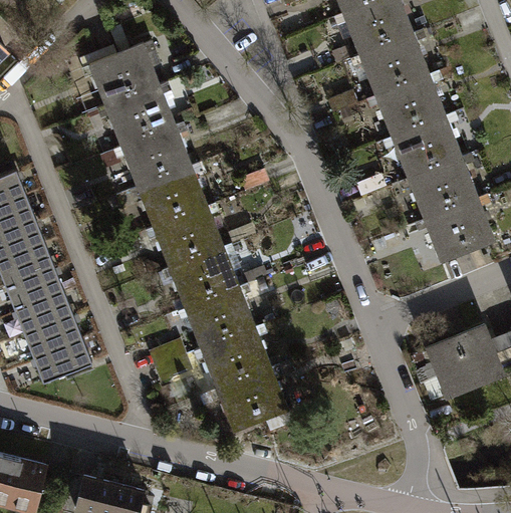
[(336,0),(341,13),(368,2),(367,0),(336,0)]
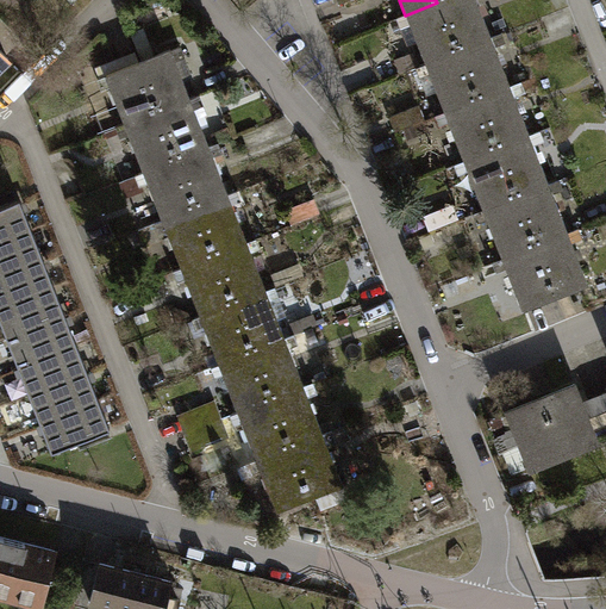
[(473,0),(443,0),(437,2),(456,51),(488,39),(473,0)]
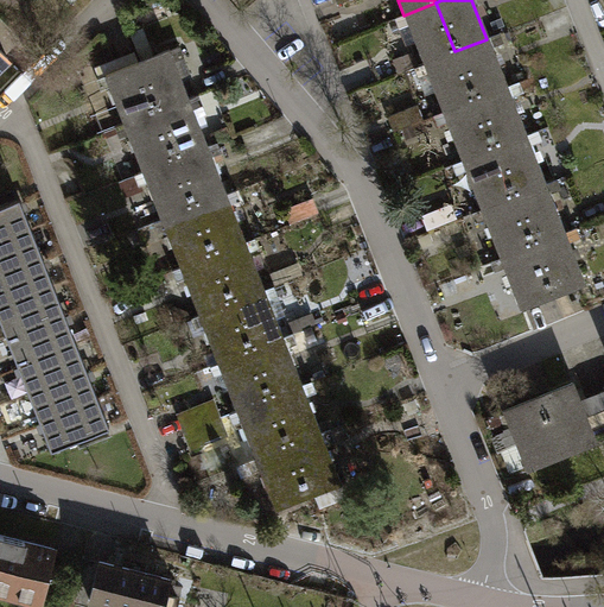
[(404,16),(423,64),(455,51),(436,2),(404,16)]
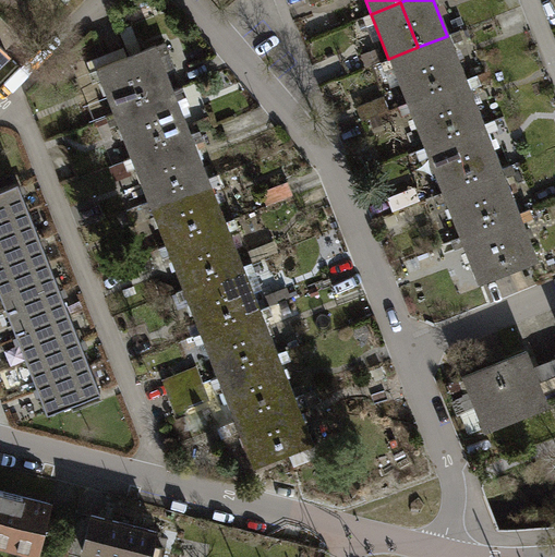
[(447,36),(418,47),(435,92),(465,80),(447,36)]
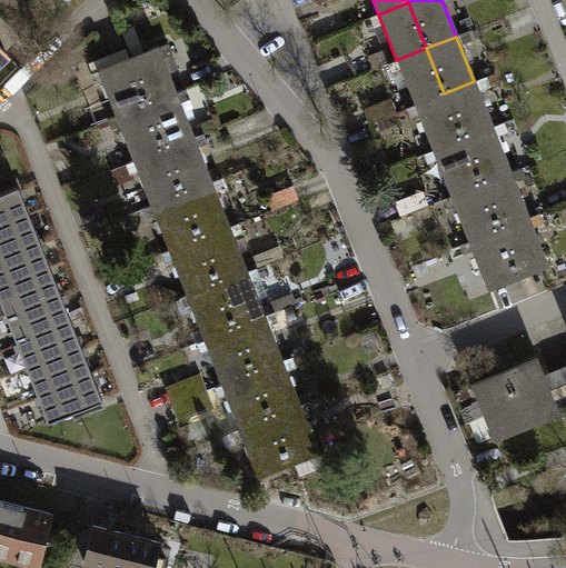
[(133,58),(151,103),(182,92),(165,46),(133,58)]
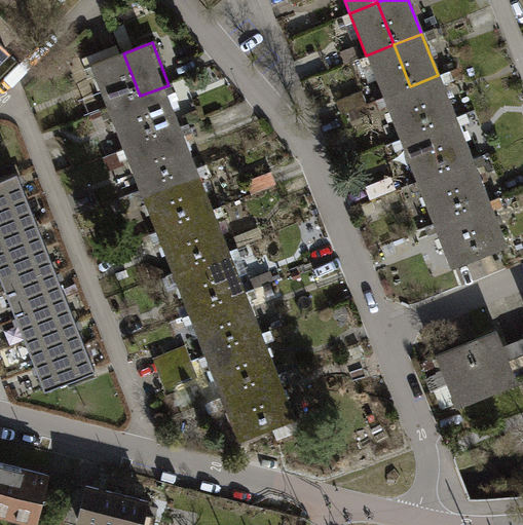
[(366,55),(383,97),(410,86),(394,44),(366,55)]
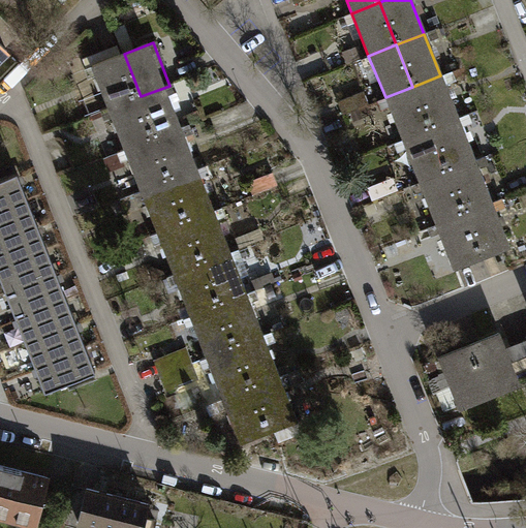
[(94,65),(111,107),(141,96),(124,54),(94,65)]
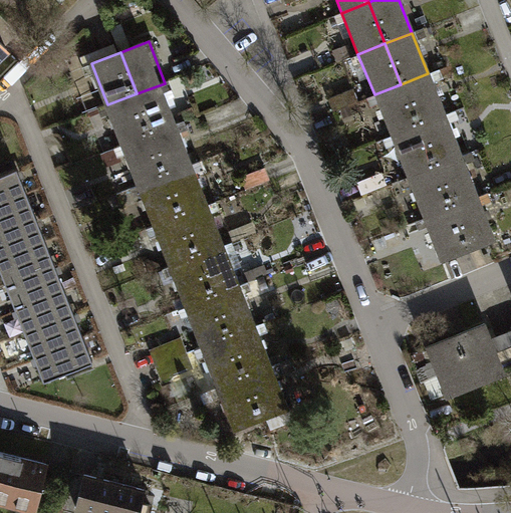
[(428,73),(401,84),(418,125),(445,115),(428,73)]
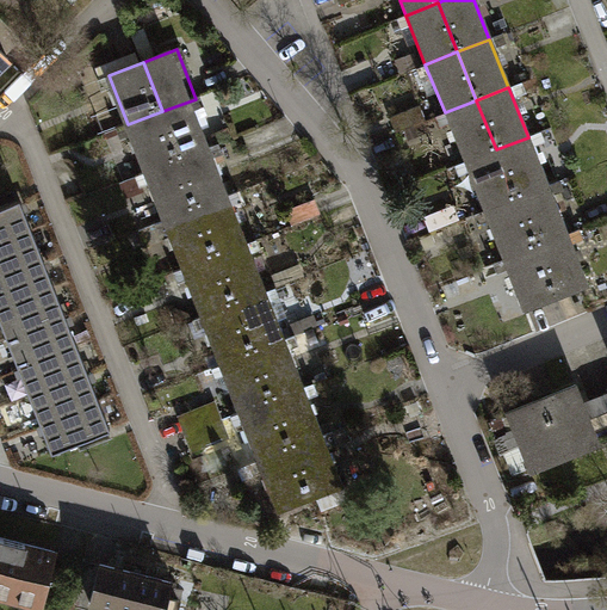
[(196,99),(162,111),(181,161),(215,148),(196,99)]
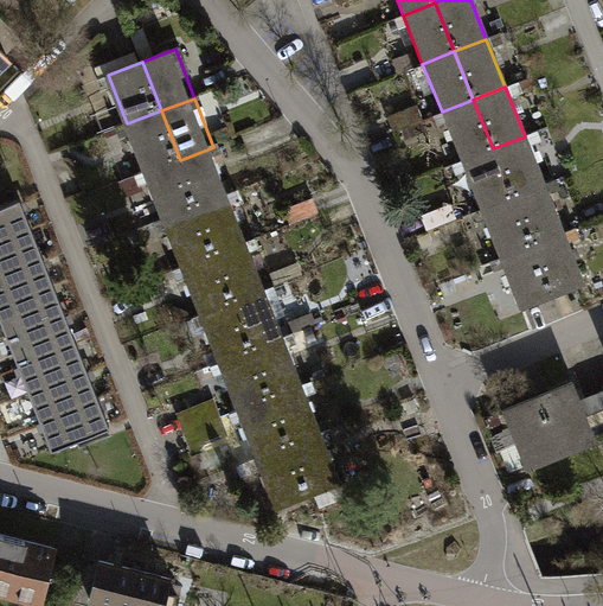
[(442,112),(461,161),(493,148),(473,100),(442,112)]
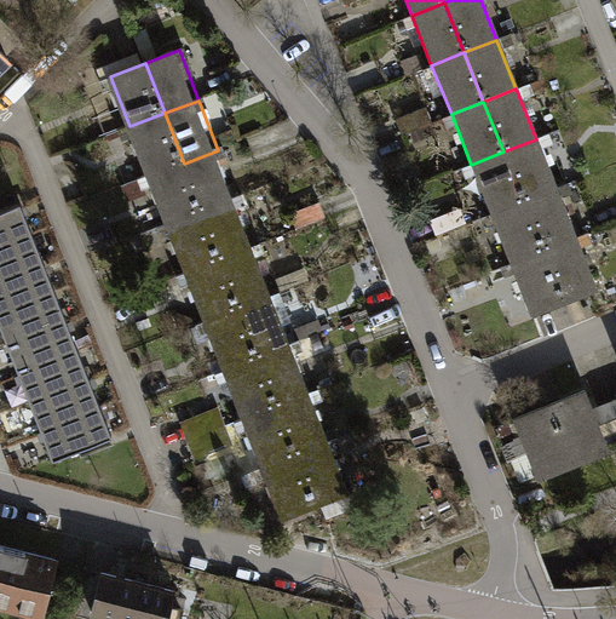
[(401,132),(431,120),(425,105),(395,116),(401,132)]
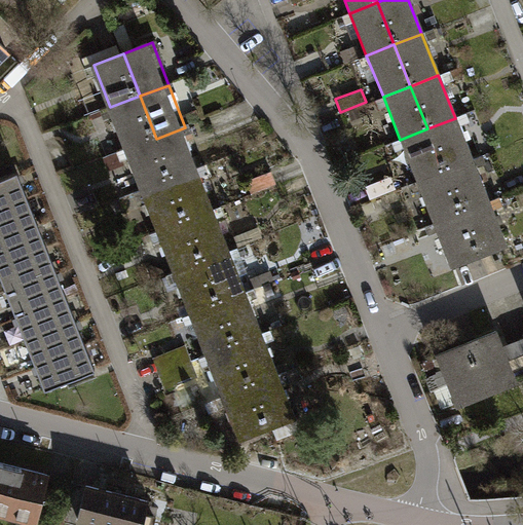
[(110,107),(126,150),(156,139),(140,96),(110,107)]
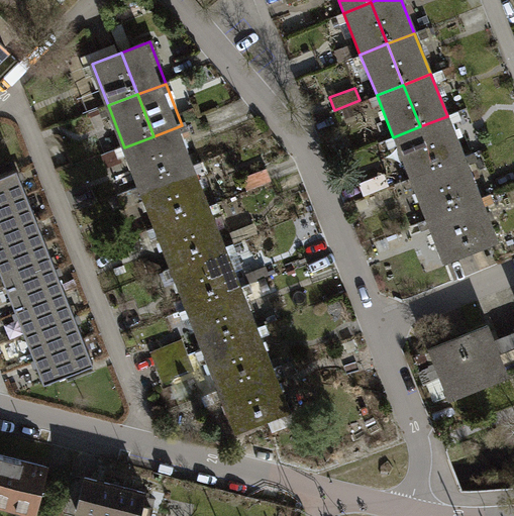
[(447,116),(420,126),(436,168),(464,157),(447,116)]
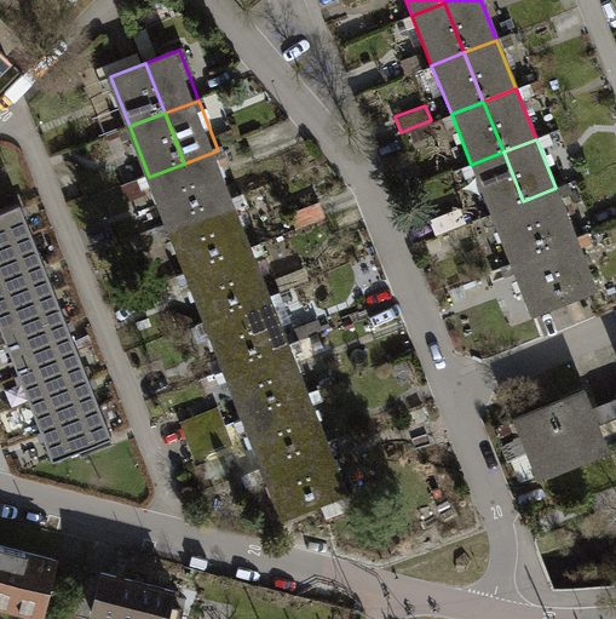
[(218,150),(184,164),(203,215),(237,201),(218,150)]
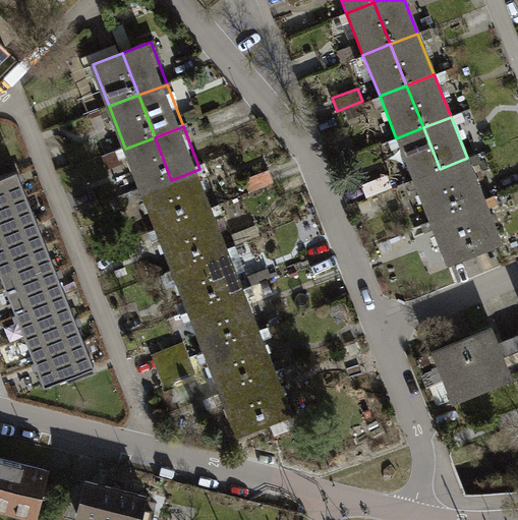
[(396,138),(412,179),(440,169),(423,127),(396,138)]
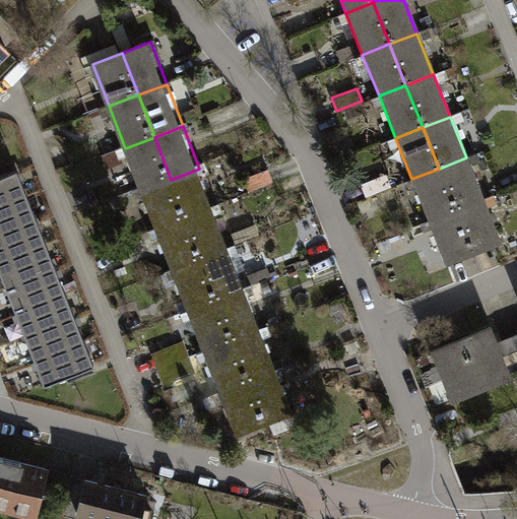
[(125,148),(141,191),(171,180),(154,137),(125,148)]
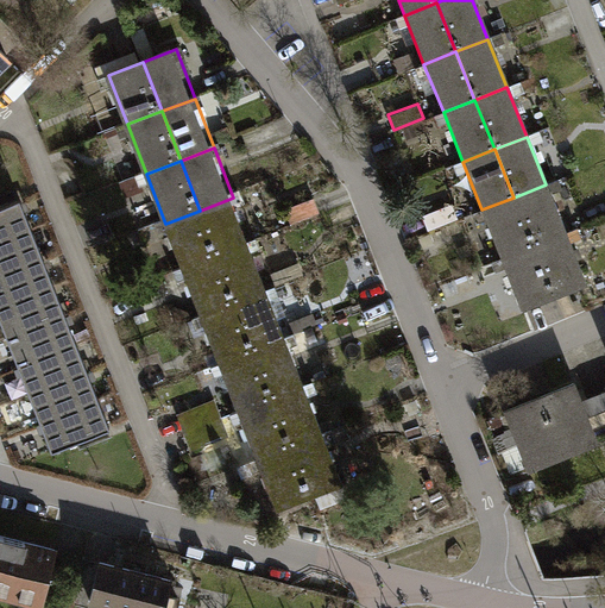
[(546,185),(514,198),(533,246),(565,233),(546,185)]
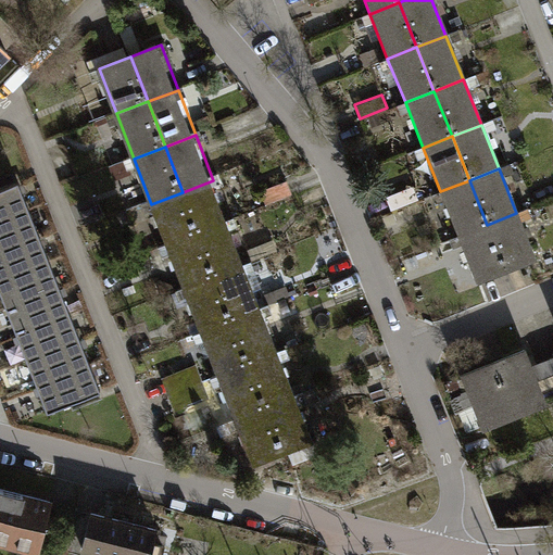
[(213,180),(183,192),(200,237),(230,226),(213,180)]
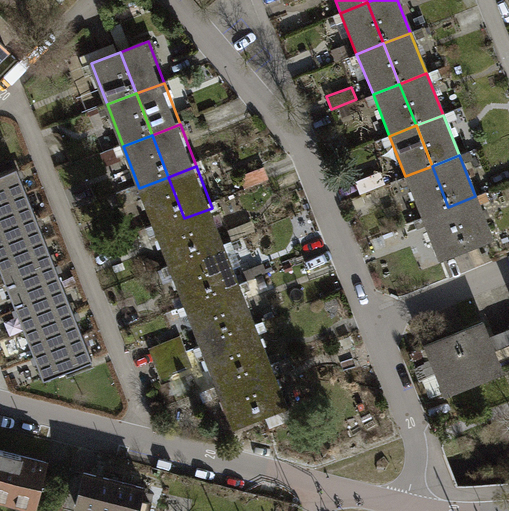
[(405,176),(421,217),(448,207),(432,166),(405,176)]
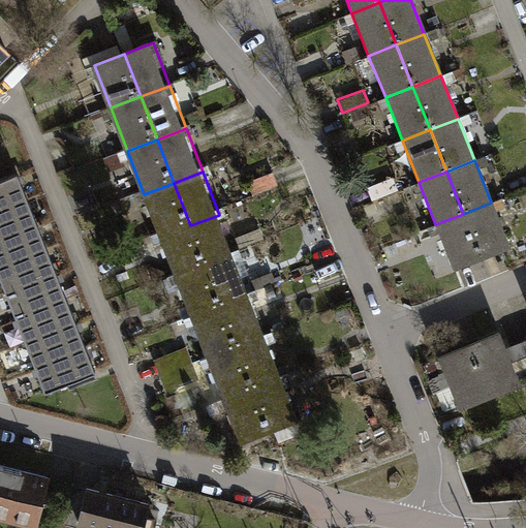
[(14,174),(0,179),(0,208),(25,198),(14,174)]
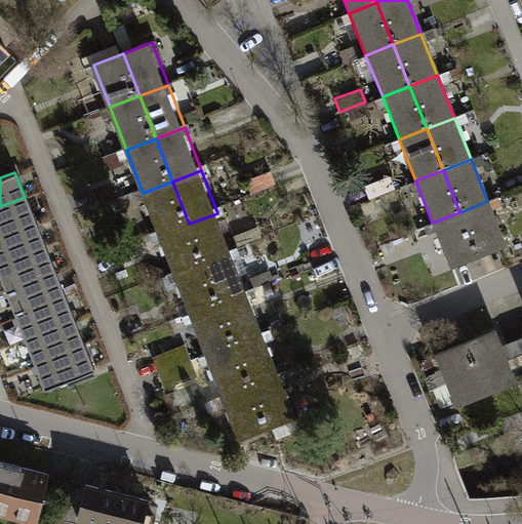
[(391,176),(361,188),(366,201),(396,190),(391,176)]
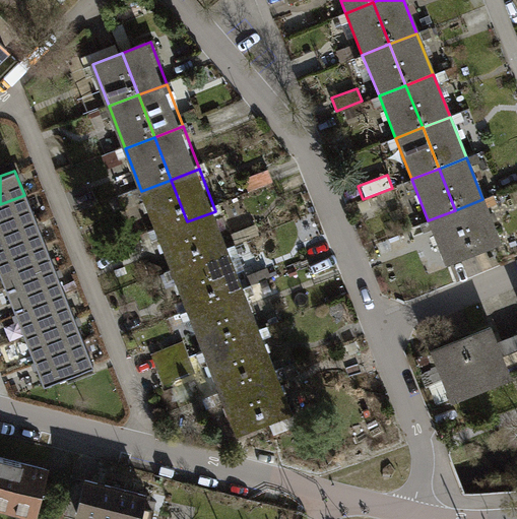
[(141,191),(157,233),(187,221),(171,180),(141,191)]
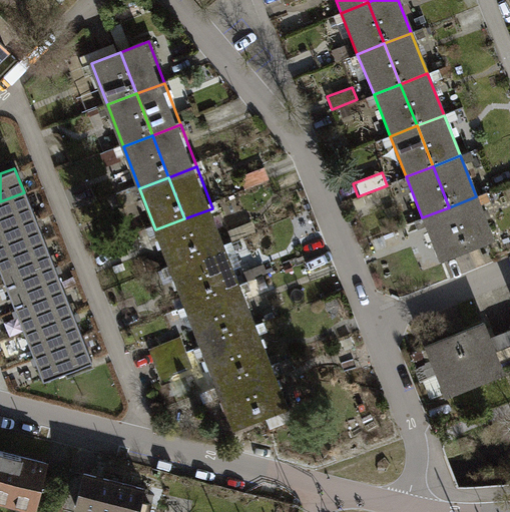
[(24,192),(0,201),(0,228),(33,216),(24,192)]
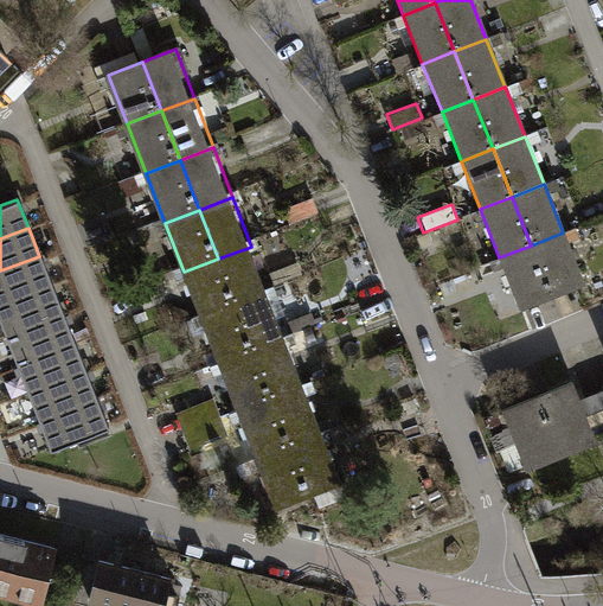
[(563,233),(531,246),(550,295),(582,282),(563,233)]
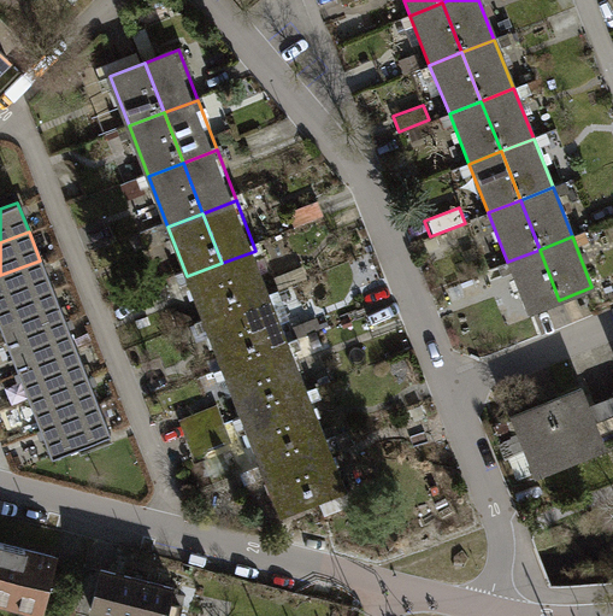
[(507,262),(526,312),(559,300),(540,250),(507,262)]
